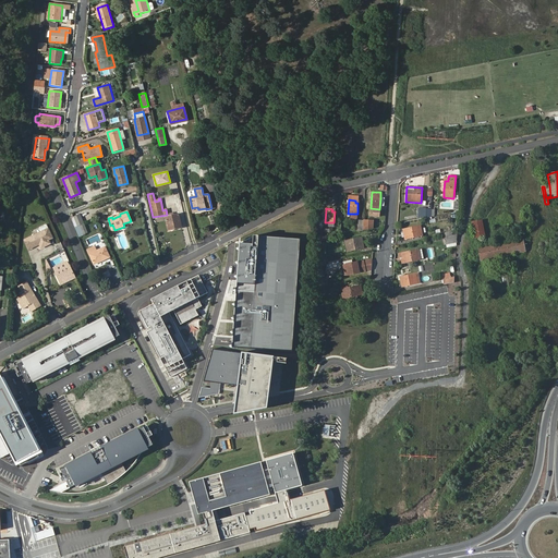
[(23,213),(23,223),(32,225),(32,213),(23,213)]
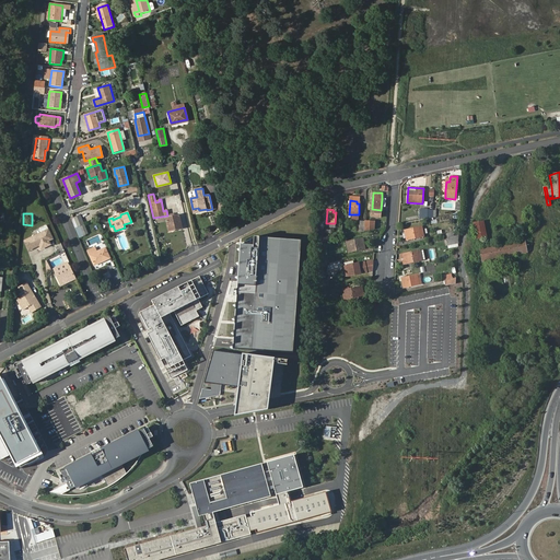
[(165,218),(168,231),(182,228),(178,214),(165,218)]
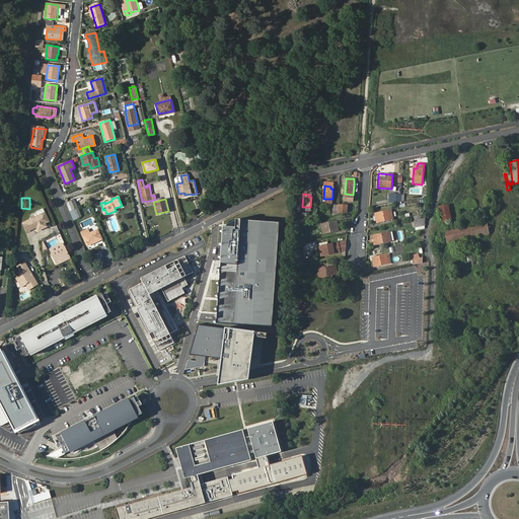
[(441,207),(443,221),(449,220),(446,206),(441,207)]
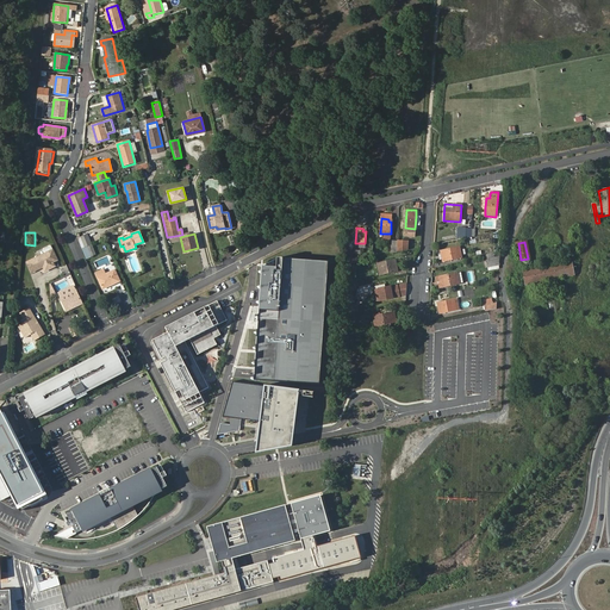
[(441,251),(443,262),(461,257),(459,247),(441,251)]
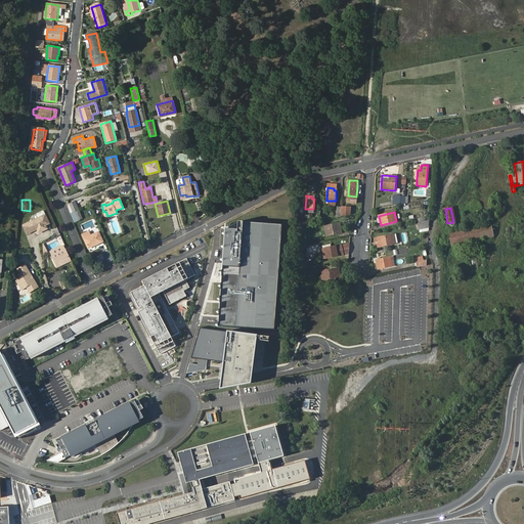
[(46,215),(23,225),(27,235),(37,230),(38,234),(48,229),(46,226),(50,224),(46,215)]
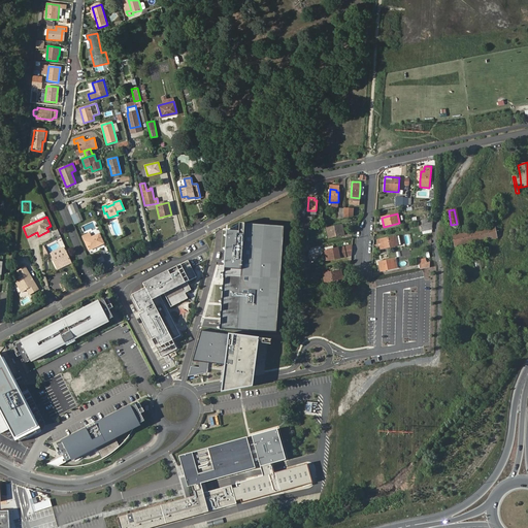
[(284,226),(238,223),(237,231),(225,230),(219,329),(276,332),(284,226)]
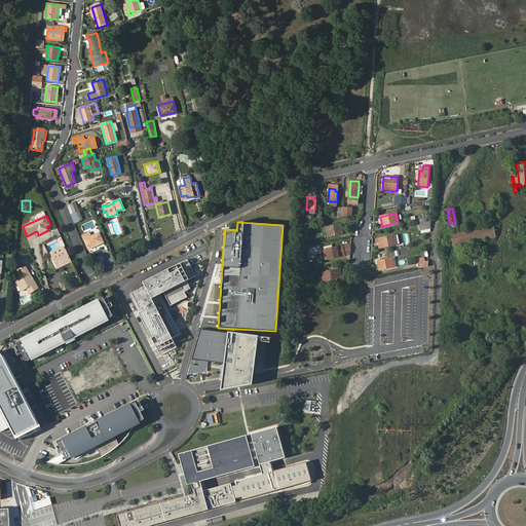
[(420,230),(430,228),(430,227),(430,222),(421,223),(419,224),(420,230)]
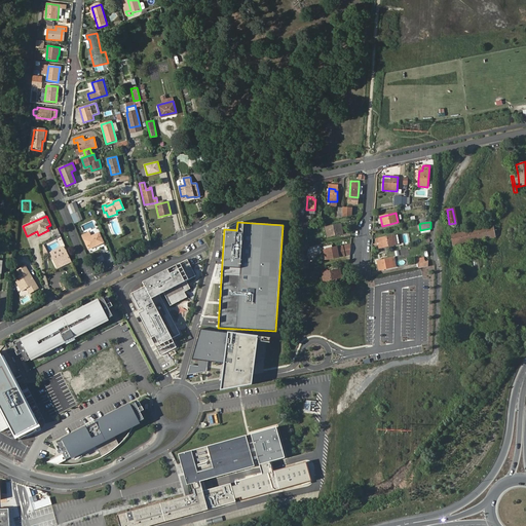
[(325,227),(327,237),(343,233),(341,224),(325,227)]
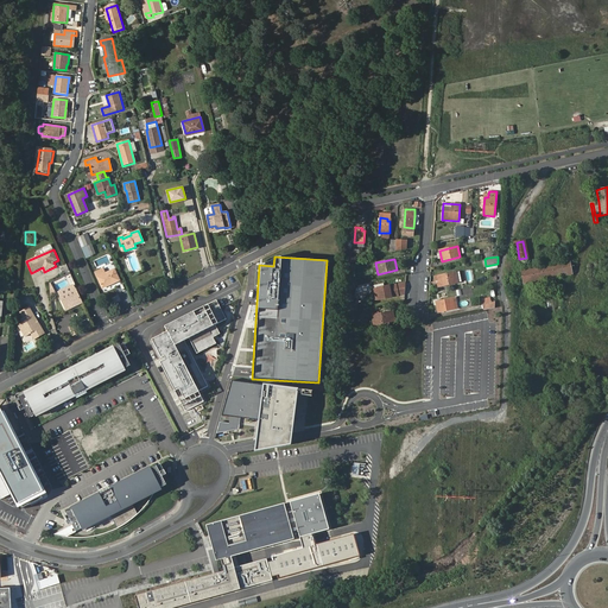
[(521,268),(524,284),(572,274),(569,259),(521,268)]
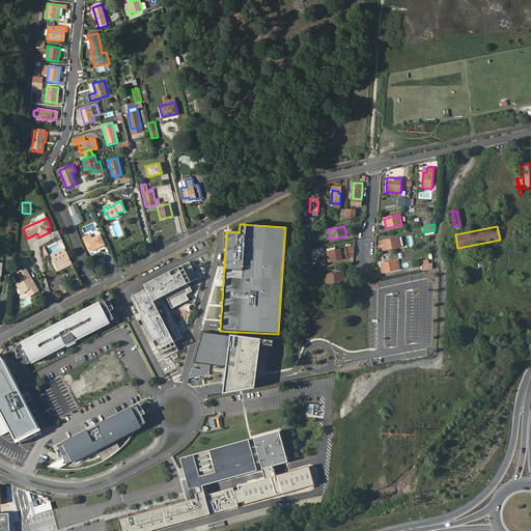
[(86,242),(90,251),(104,245),(101,235),(86,242)]
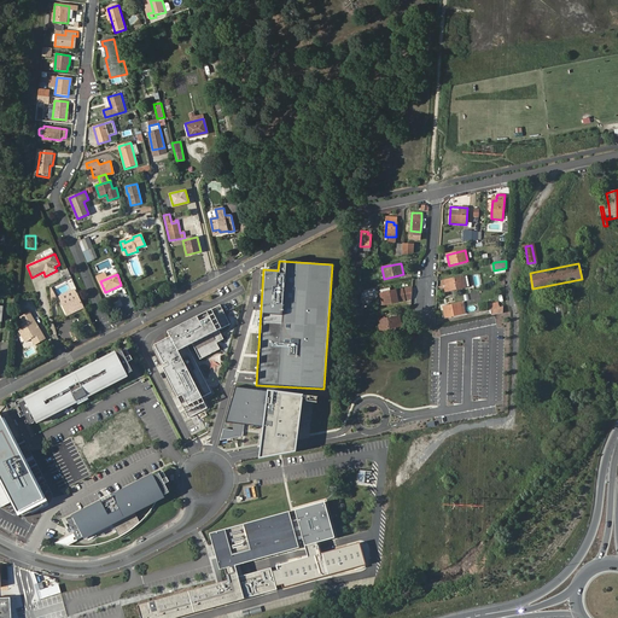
[(442,280),(444,292),(466,287),(464,277),(442,280)]
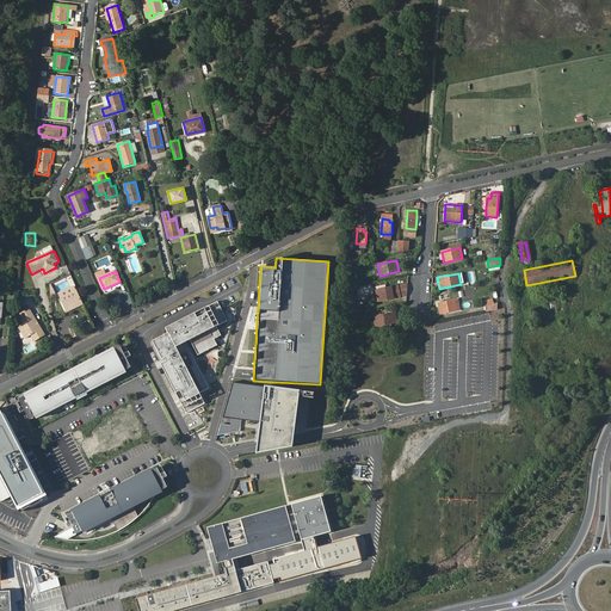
[(394,287),(396,297),(407,295),(408,283),(394,287)]
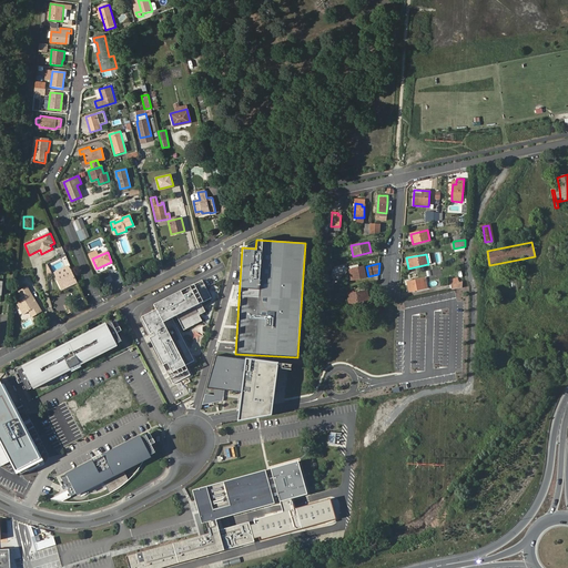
[(58,276),(71,270),(69,265),(56,272),(58,276)]
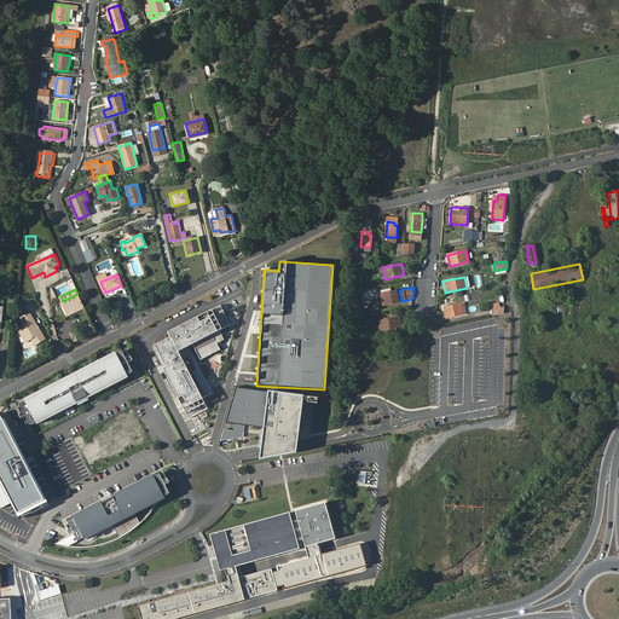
[(381,294),(383,305),(401,301),(399,290),(381,294)]
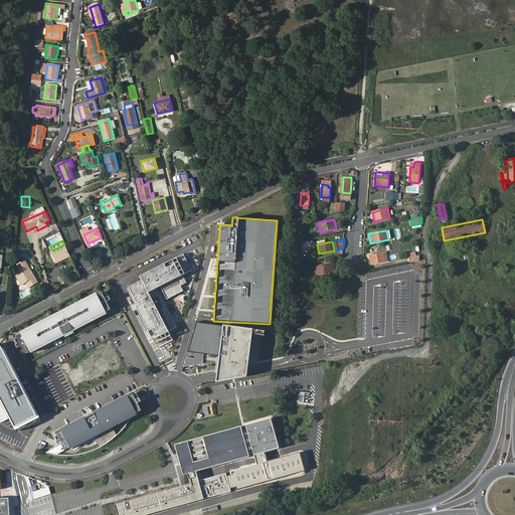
[(70,255),(64,244),(52,250),(57,262),(70,255)]
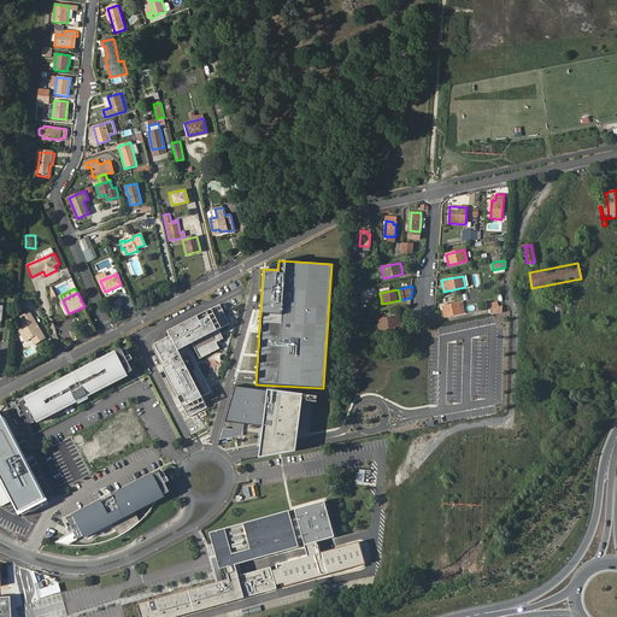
[(376,299),(376,293),(362,293),(363,313),(371,313),(371,299),(376,299)]
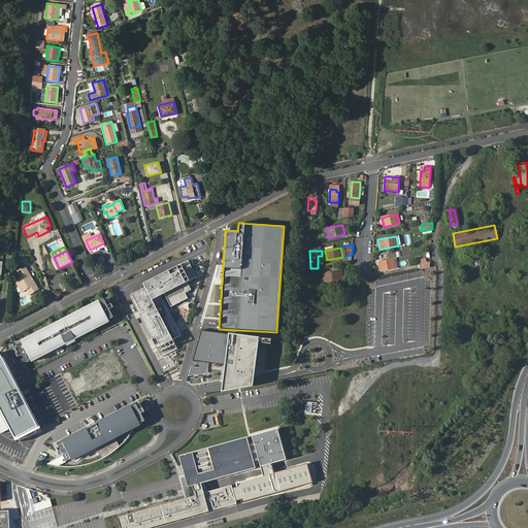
[(394,268),(393,259),(378,262),(381,271),(394,268)]
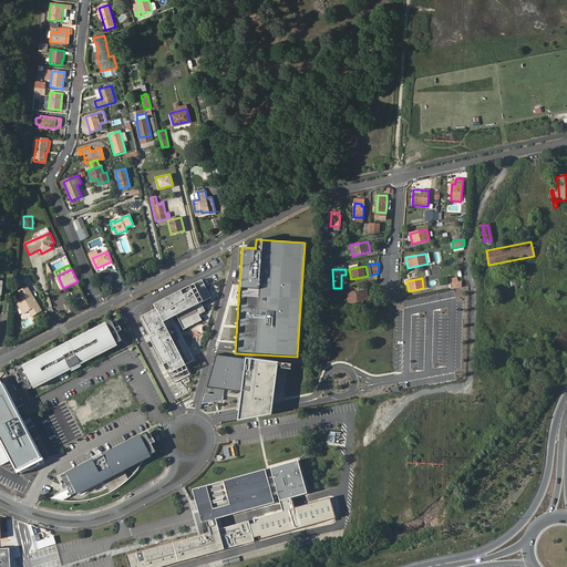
[(210,298),(202,280),(189,286),(192,291),(189,292),(186,288),(154,305),(156,309),(157,311),(145,318),(151,328),(148,329),(151,333),(153,332),(154,336),(150,338),(163,364),(167,363),(172,372),(171,373),(175,382),(191,374),(185,364),(194,360),(185,342),(183,343),(173,323),(175,322),(172,318),(176,316),(184,330),(202,320),(197,312),(203,310),(199,303),(210,298)]
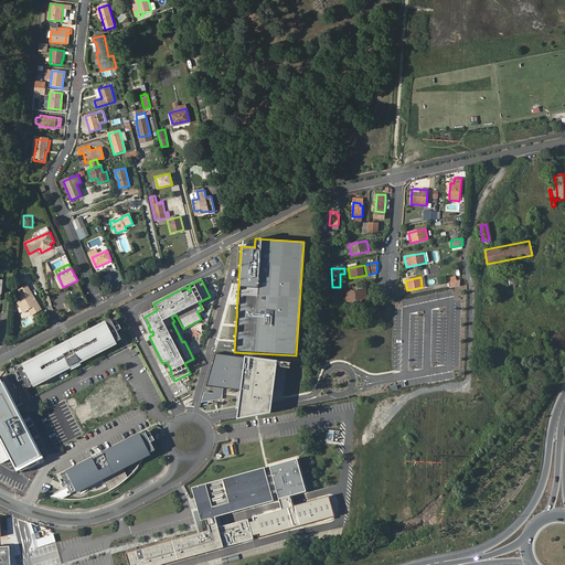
[(16,300),(24,313),(29,310),(32,316),(42,310),(28,285),(19,289),(23,296),(16,300)]
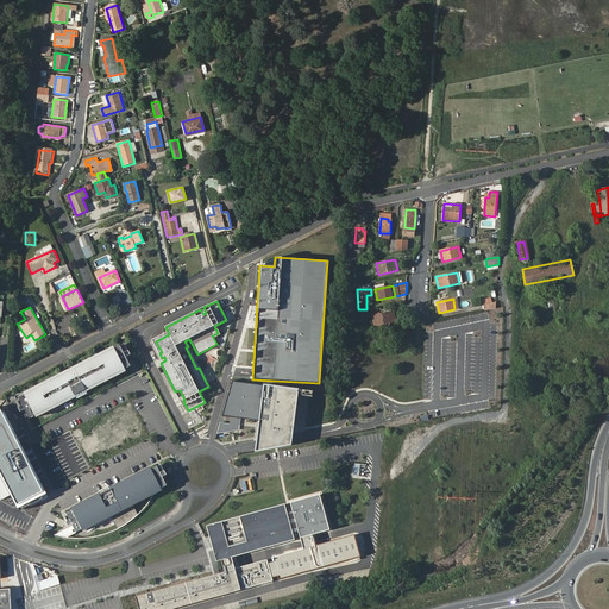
[(393,322),(390,312),(372,315),(375,326),(376,331),(391,328),(390,322),(393,322)]
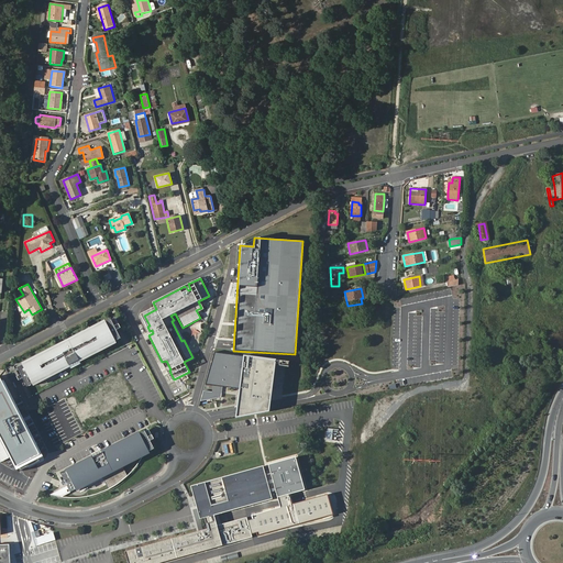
[(319,290),(321,299),(329,297),(327,289),(319,290)]
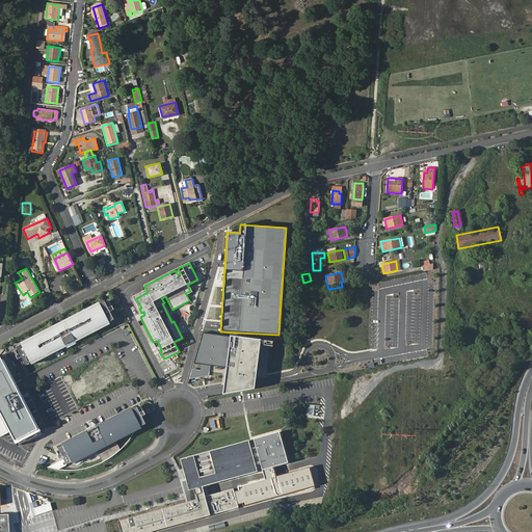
[(69,291),(65,284),(60,287),(64,293),(69,291)]
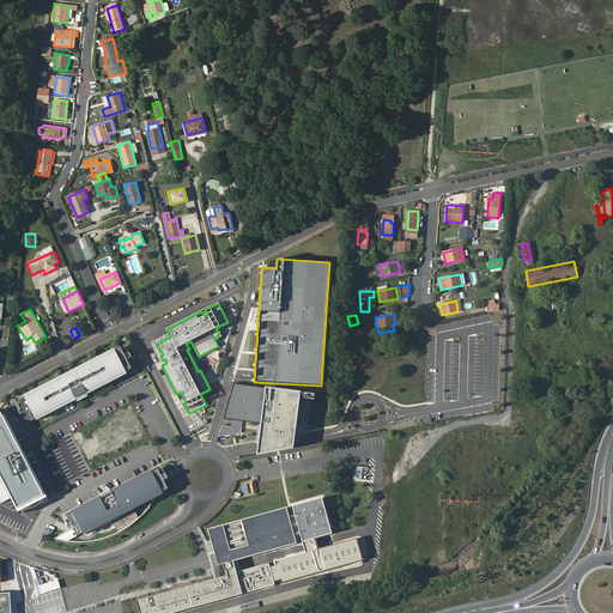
[(157,344),(170,337),(169,334),(153,343),(161,356),(163,354),(157,344)]
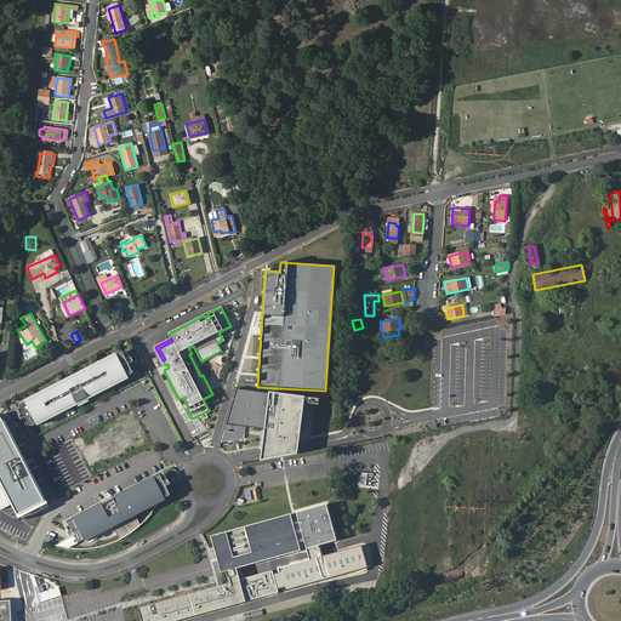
[(123,353),(20,406),(29,428),(47,419),(52,419),(60,416),(63,414),(67,411),(70,406),(75,404),(78,406),(89,400),(87,398),(134,374),(123,353)]
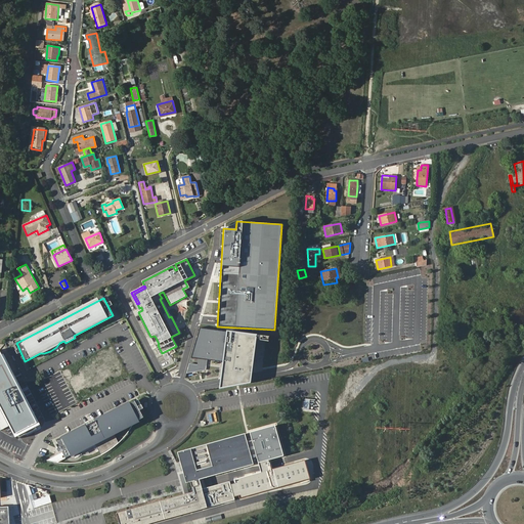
[(171,316),(162,298),(160,299),(169,317),(171,316)]
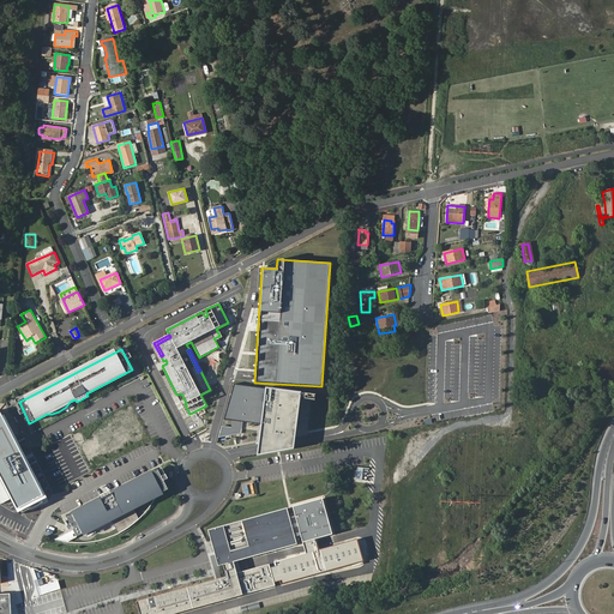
[(264,387),(235,385),(226,420),(233,421),(232,428),(222,427),(218,438),(241,434),(242,422),(245,422),(262,425),(257,456),(278,452),(293,450),(300,392),(264,387)]
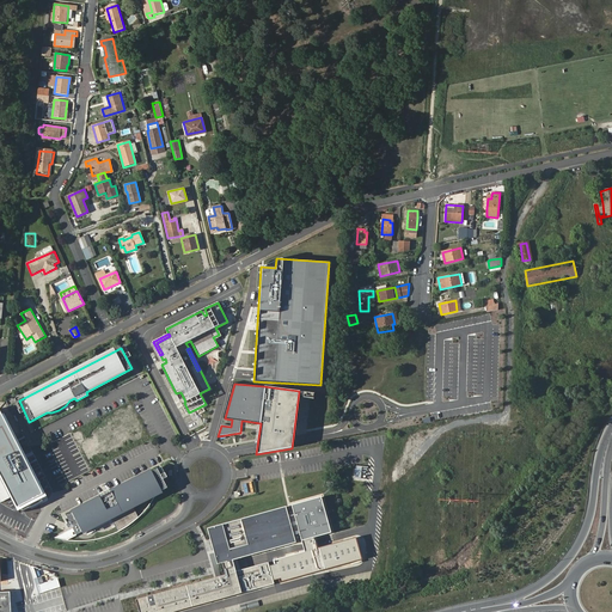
[(185,402),(181,392),(176,393),(187,414),(189,412),(184,403),(185,402)]
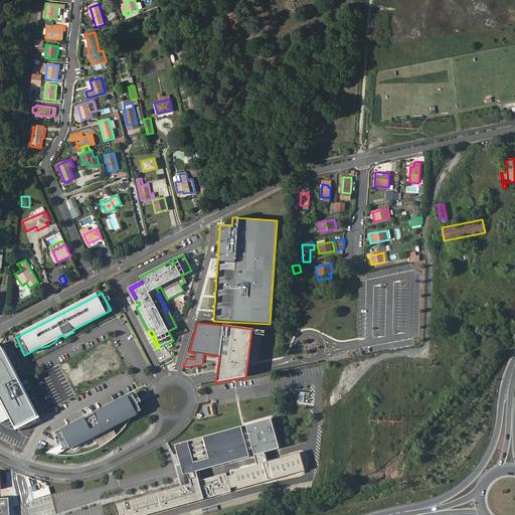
[(35,416),(0,346),(0,397),(15,426),(35,416)]
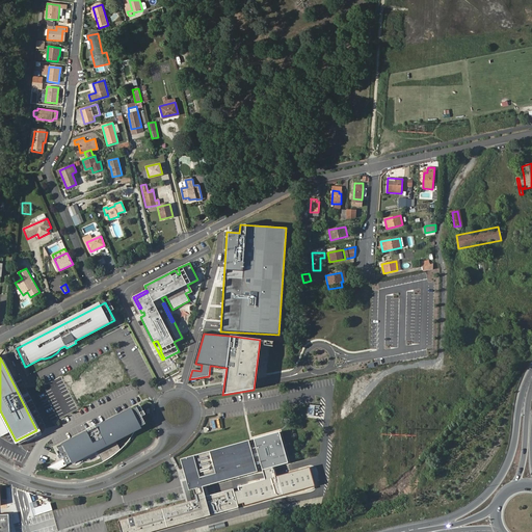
[(134,408),(64,444),(75,464),(144,429),(134,408)]
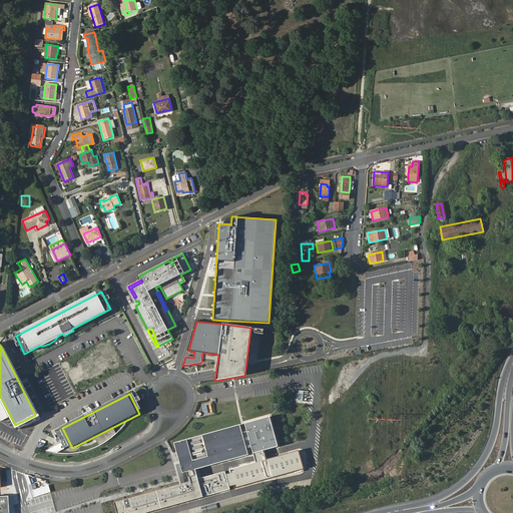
[(241,430),(240,424),(174,442),(183,472),(189,470),(190,476),(192,481),(115,502),(118,512),(140,512),(230,489),(225,472),(197,479),(194,468),(248,454),(246,447),(252,446),(258,462),(232,469),(233,474),(229,475),(231,483),(236,482),(237,484),(302,467),(298,452),(267,460),(264,450),(280,445),(272,415),(244,422),(246,430),(243,430),(241,430)]
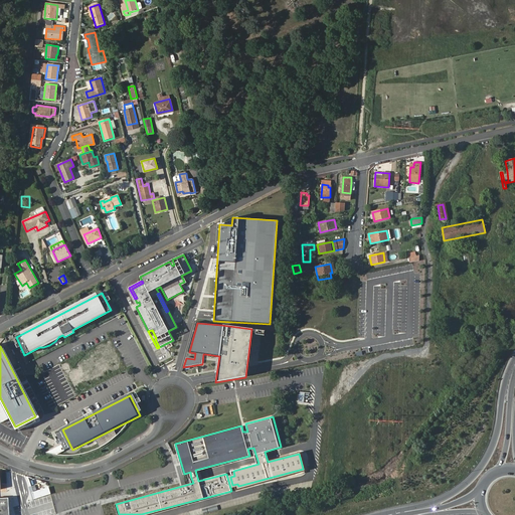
[(0,514),(9,514),(8,498),(0,498),(0,489),(1,489),(0,472),(0,514)]
